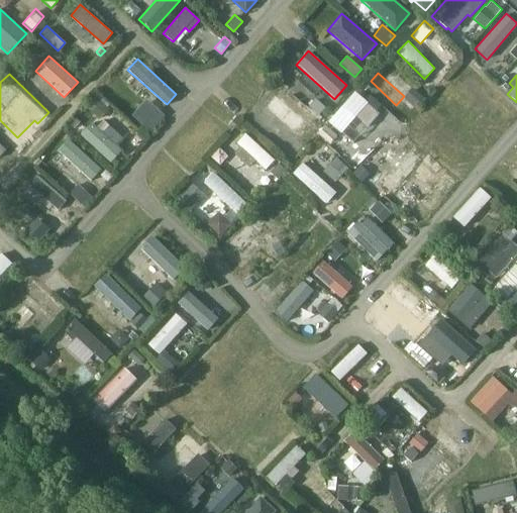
[(297,128),(308,115),(277,87),(266,99),(297,128)]
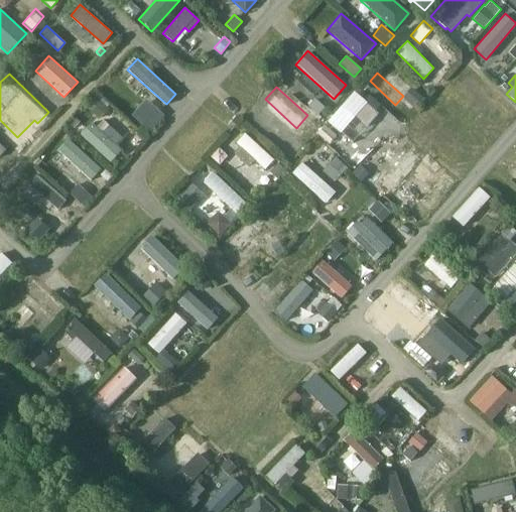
[(421,95),(411,87),(403,96),(413,105),(421,95)]
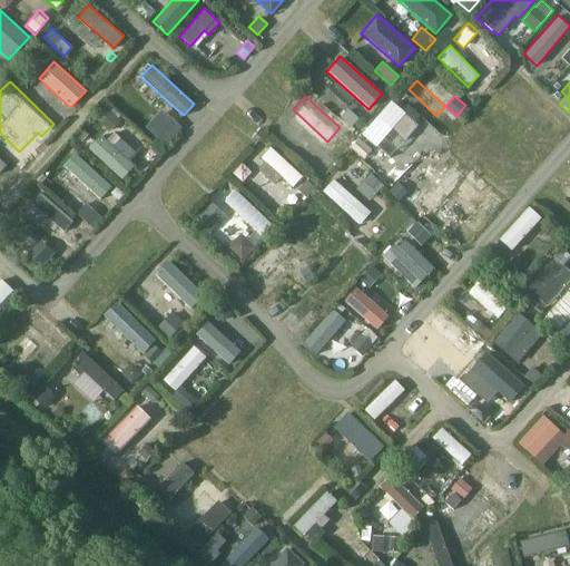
[(391,100),(362,135),(389,156),(404,137),(406,139),(419,124),(415,122),(421,116),(408,104),(402,110),(391,100)]
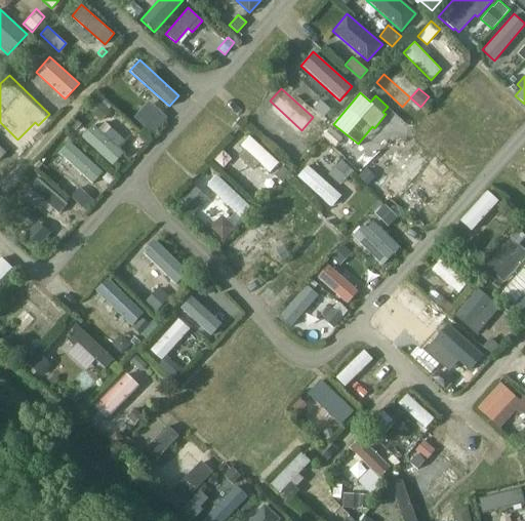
[(99,120),(110,110),(97,98),(88,109),(99,120)]
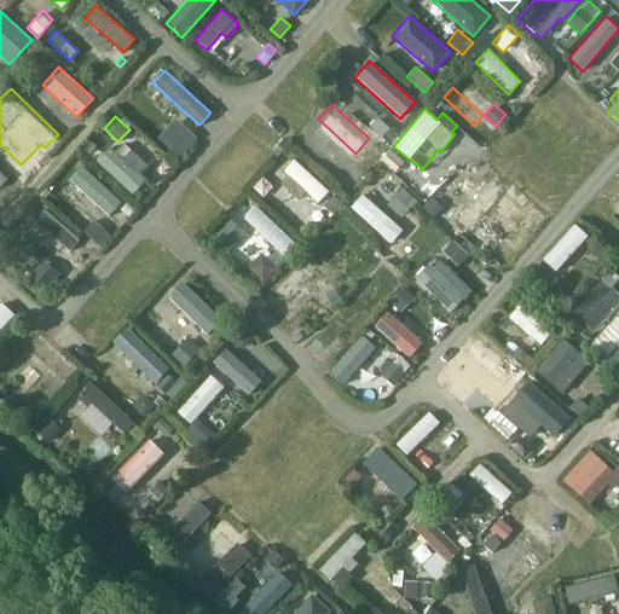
[(382,137),(389,128),(377,117),(370,126),(382,137)]
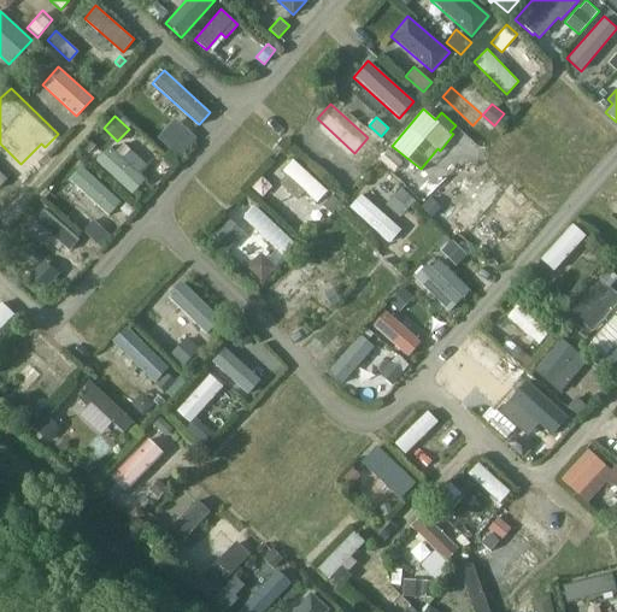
[(197,137),(174,118),(157,137),(178,157),(197,137)]
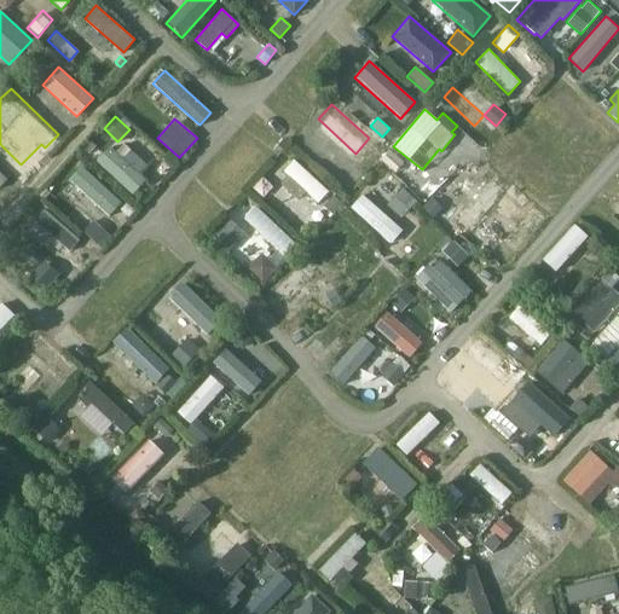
[(93,156),(100,149),(92,140),(85,148),(93,156)]
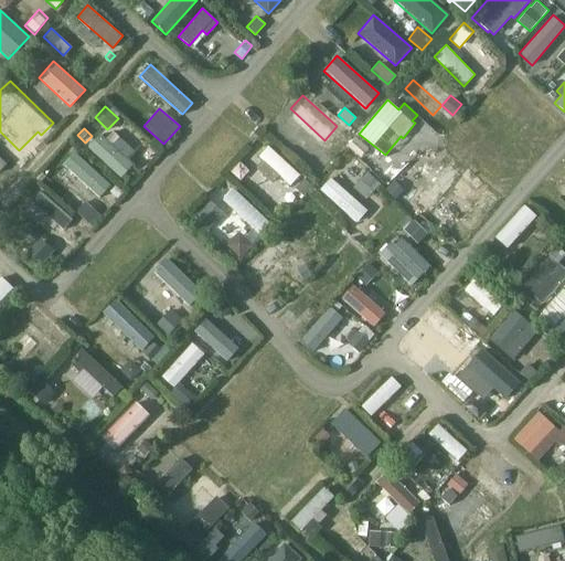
[(120,177),(132,165),(128,160),(136,151),(113,131),(105,139),(99,134),(87,147),(120,177)]
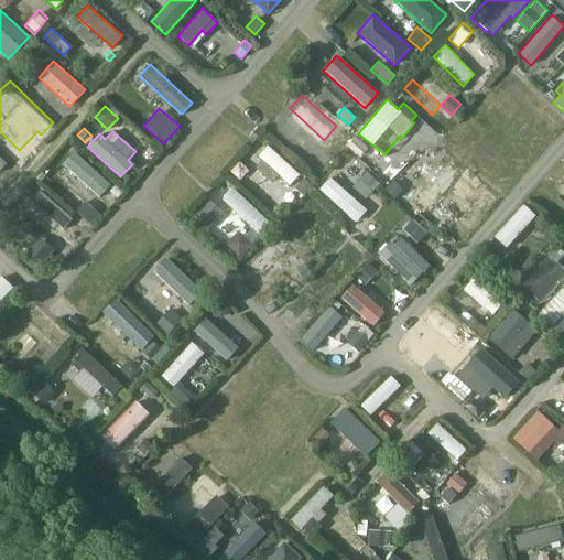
[(368,148),(355,137),(347,146),(359,157),(368,148)]
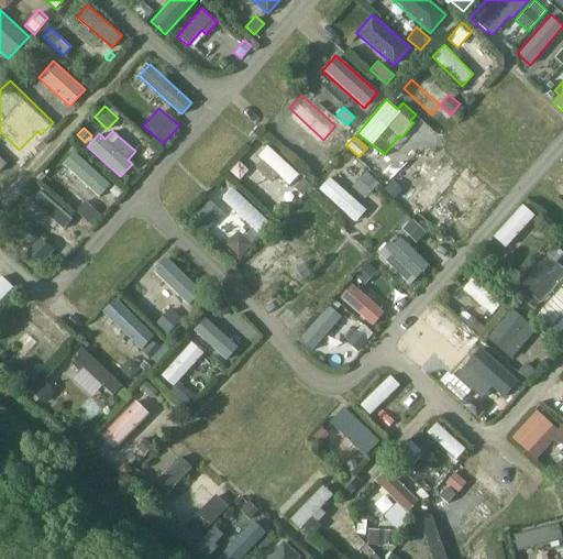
[(266,145),(257,155),(289,184),(298,174),(266,145)]
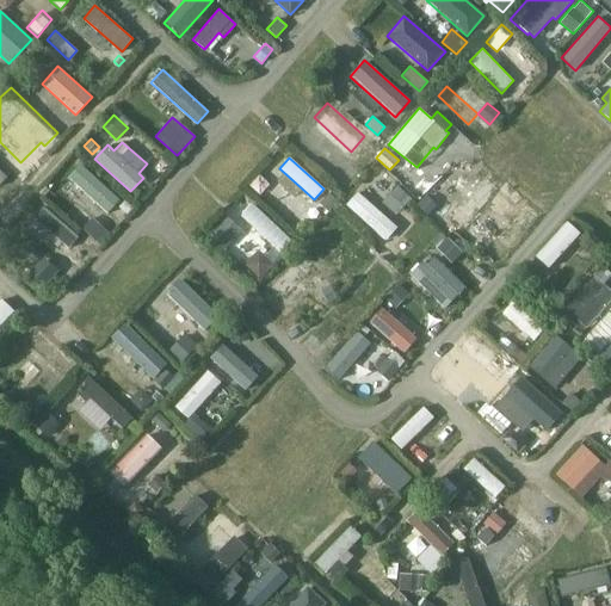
[(68,177),(107,214),(119,201),(80,164),(68,177)]
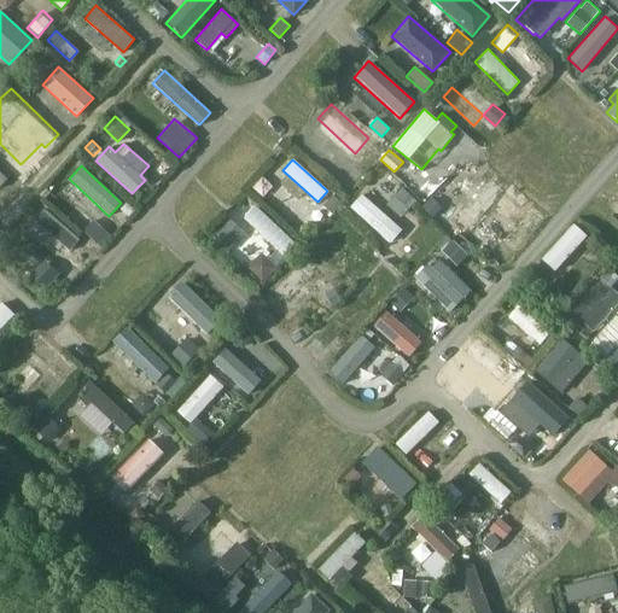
[(490,170),(456,215),(471,226),(503,180),(490,170)]
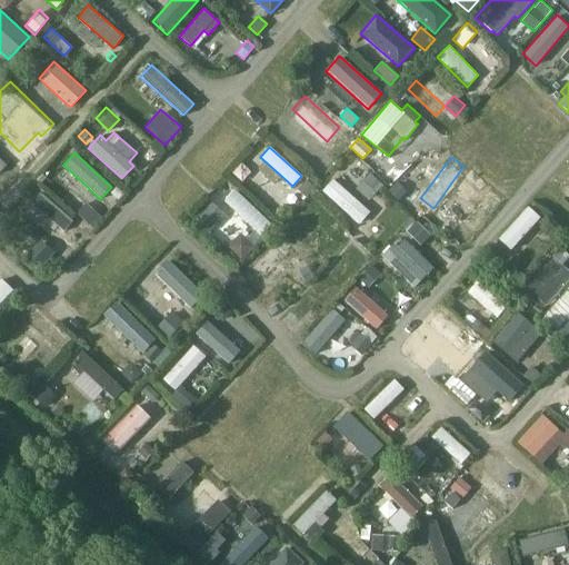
[(369,172),(356,189),(369,200),(383,184),(369,172)]
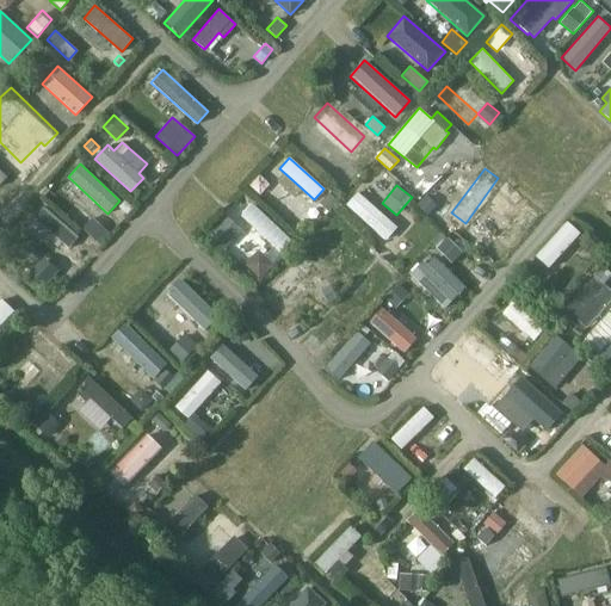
[(339,201),(328,191),(319,203),(329,212),(339,201)]
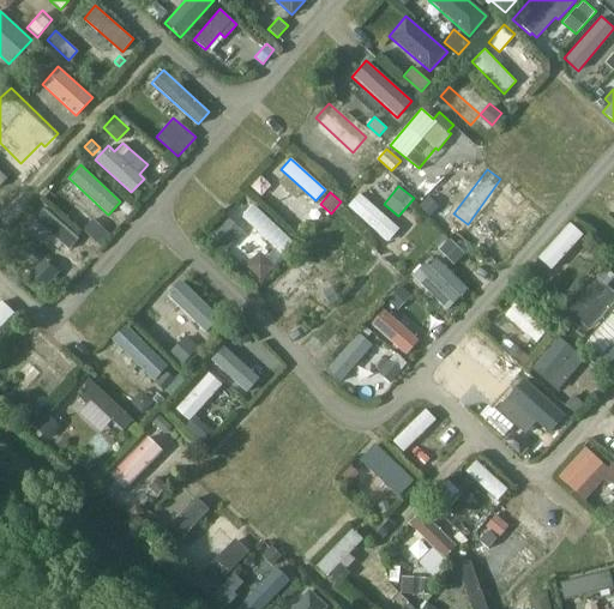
[(387,241),(399,228),(360,192),(348,206),(387,241)]
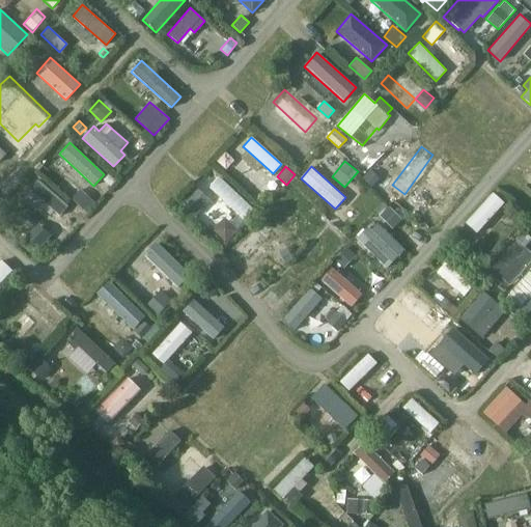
[(379,177),(369,169),(361,177),(371,187),(379,177)]
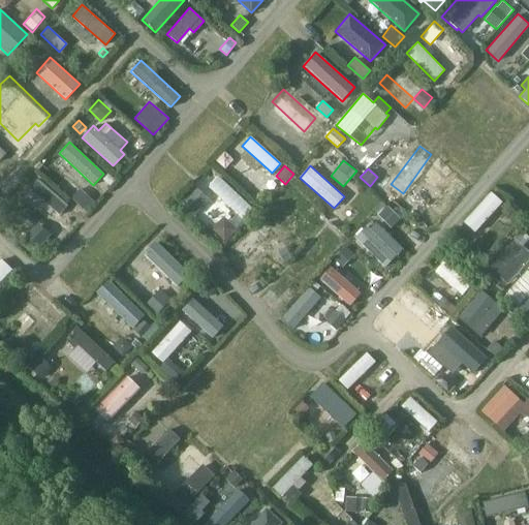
[(114,179),(106,173),(101,177),(110,184),(114,179)]
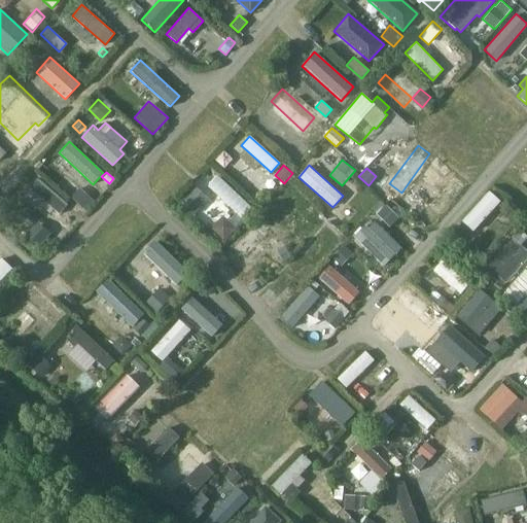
[(251,207),(217,175),(207,186),(241,217),(251,207)]
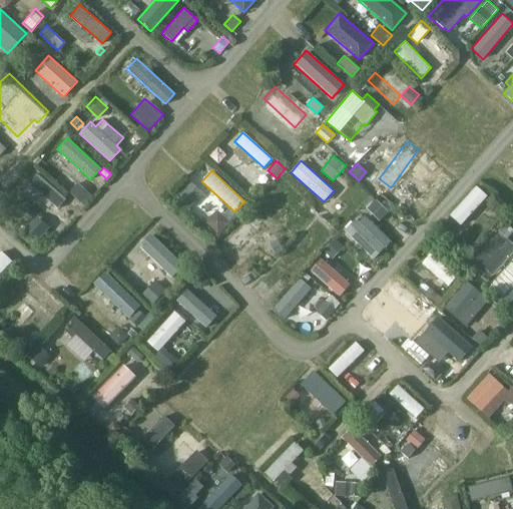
[(58,207),(66,197),(36,172),(27,182),(58,207)]
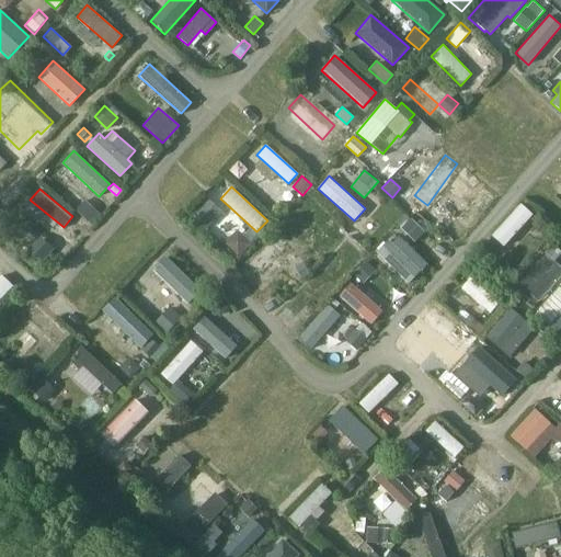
[(206,227),(220,212),(205,197),(191,214),(206,227)]
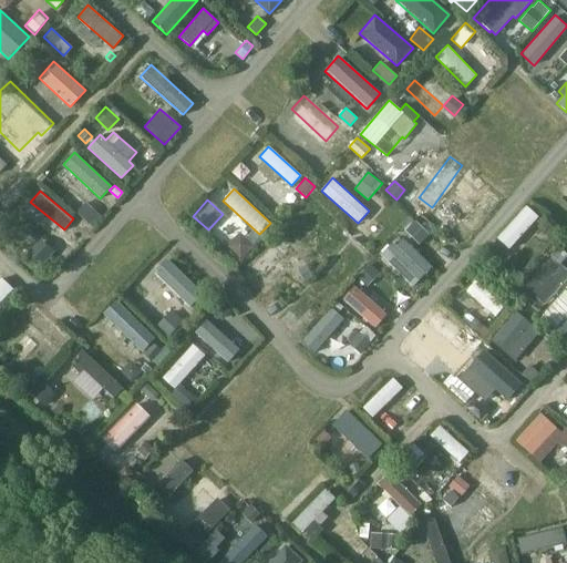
[(85,201),(75,212),(93,227),(103,216),(85,201)]
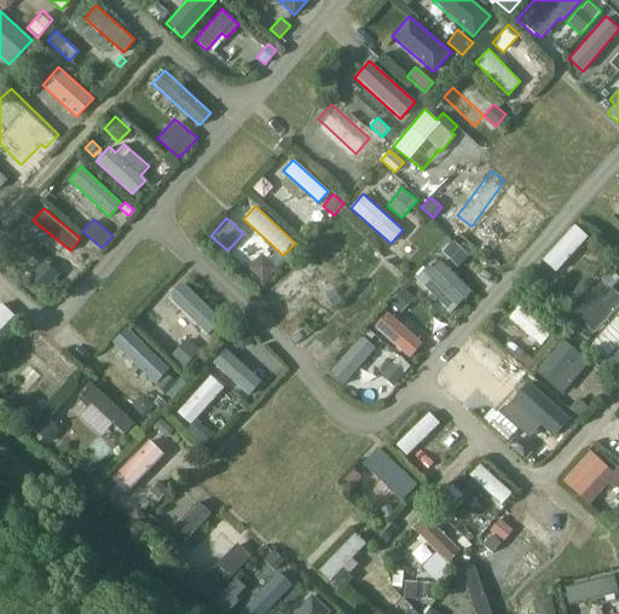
[(555,273),(588,237),(574,225),(542,260),(555,273)]
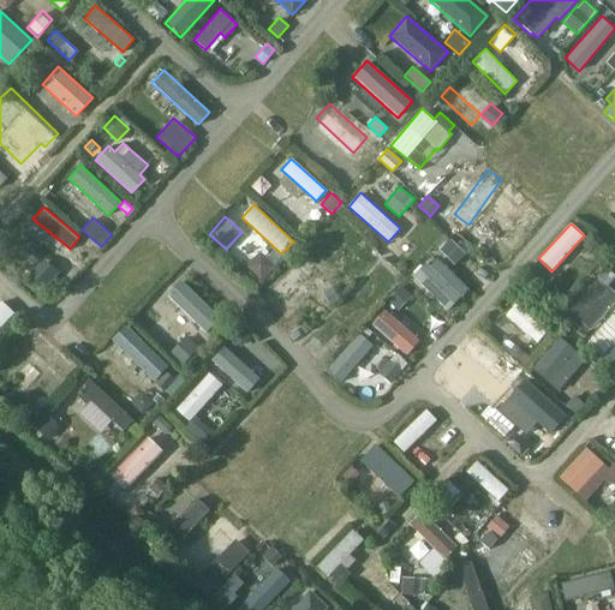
[(451,238),(440,250),(454,264),(466,253),(451,238)]
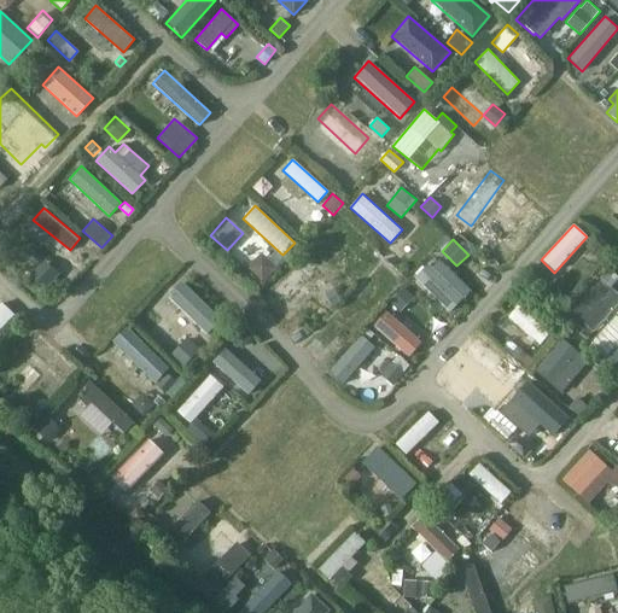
[(261,281),(277,266),(261,252),(246,268),(261,281)]
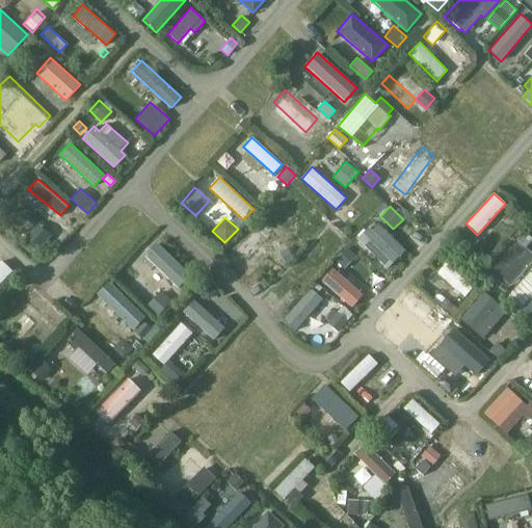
[(38,249),(51,235),(37,223),(25,238),(38,249)]
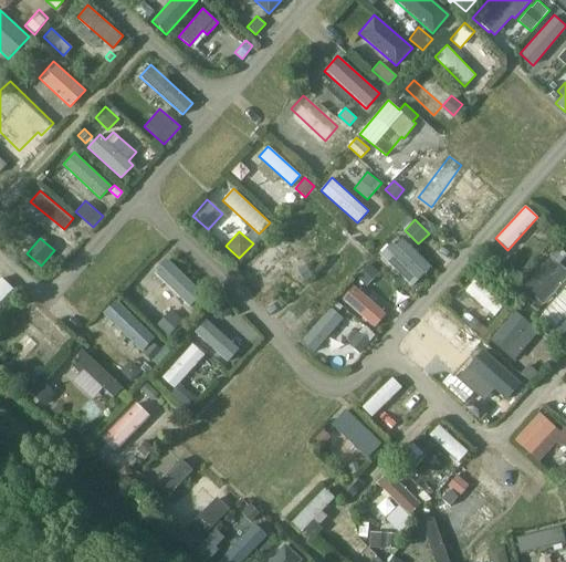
[(391,241),(378,255),(412,287),(431,266),(401,238),(395,245),(391,241)]
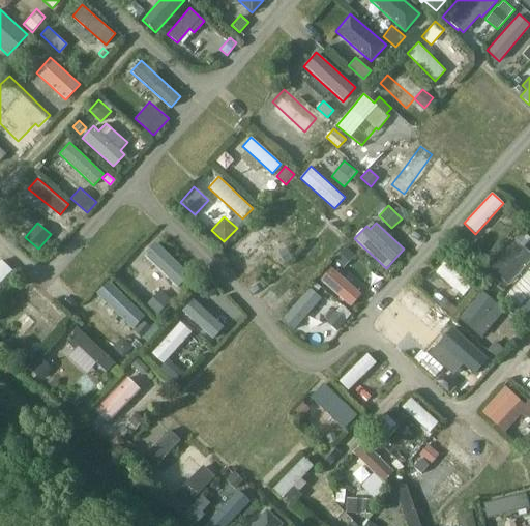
[(505,288),(529,260),(529,253),(523,246),(529,239),(529,238),(522,231),(513,239),(516,240),(487,271),(505,288)]
